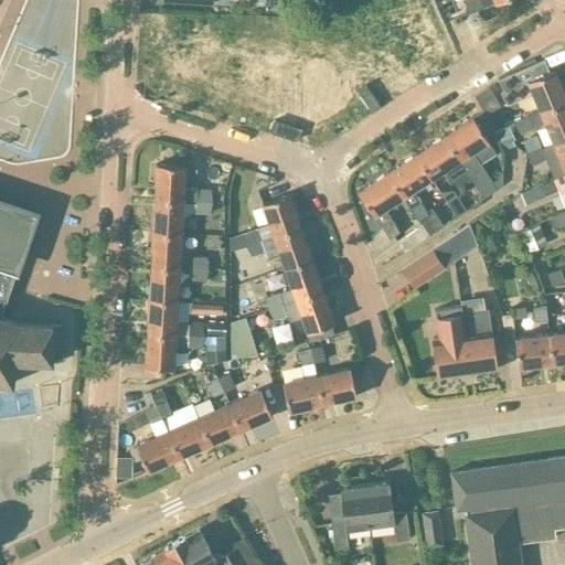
[(323,1),(312,10),(318,17),(329,9),(323,1)]
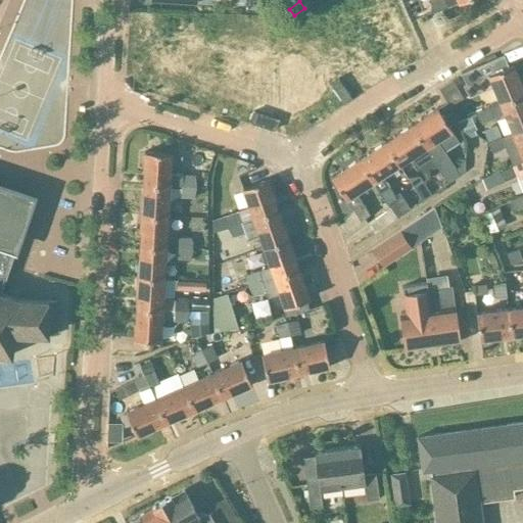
[(360,16),(352,21),(378,59),(399,44),(374,4),(358,14),(360,16)]
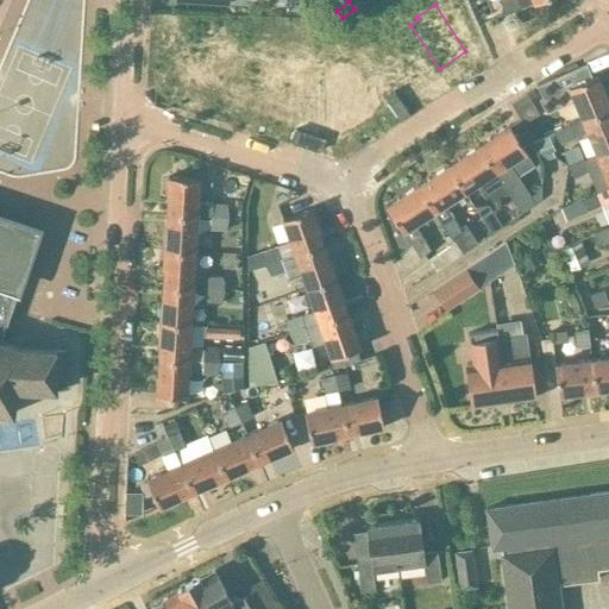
[(355,10),(343,18),(349,25),(360,17),(355,10)]
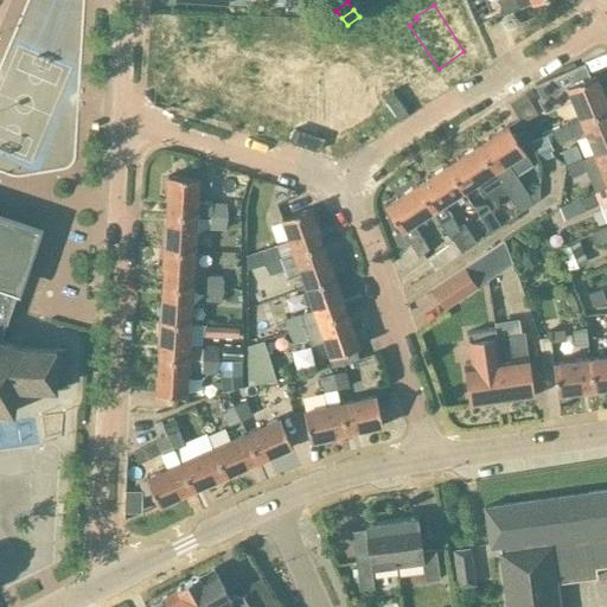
[(217,16),(217,26),(241,24),(240,14),(217,16)]
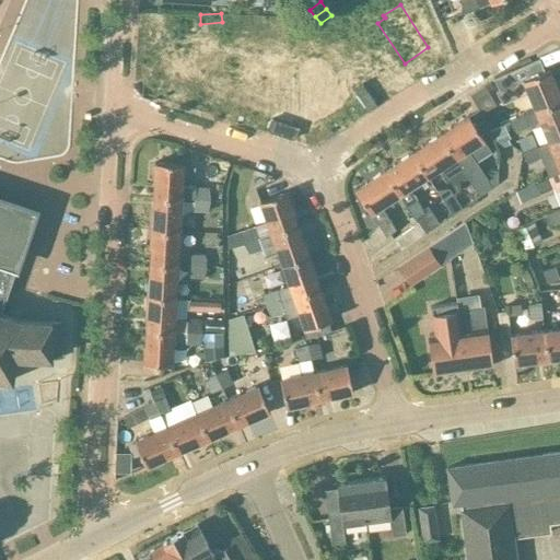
[(228,14),(226,23),(240,23),(241,15),(228,14)]
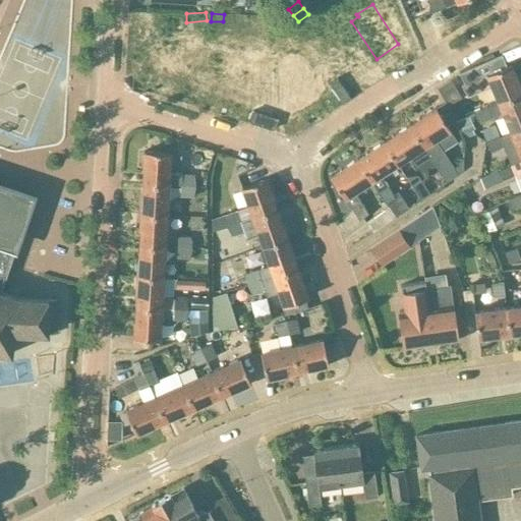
[(224,14),(223,21),(235,22),(236,14),(224,14)]
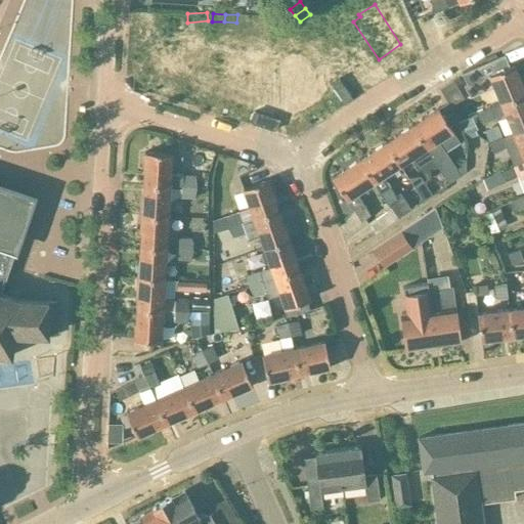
[(345,24),(330,35),(356,75),(379,59),(353,22),(347,26),(345,24)]
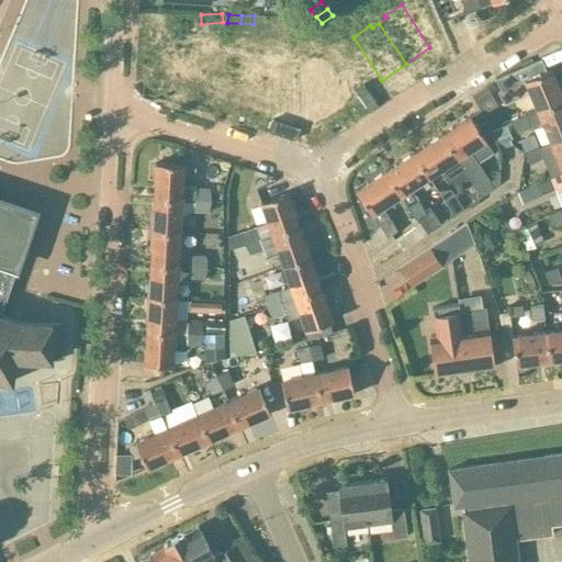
[(289,25),(285,38),(293,41),(294,40),(298,27),(289,25)]
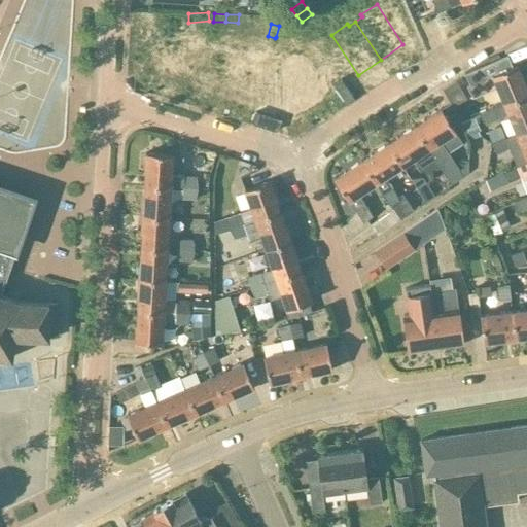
[(221,35),(208,81),(234,90),(247,45),(239,43),(240,40),(221,35)]
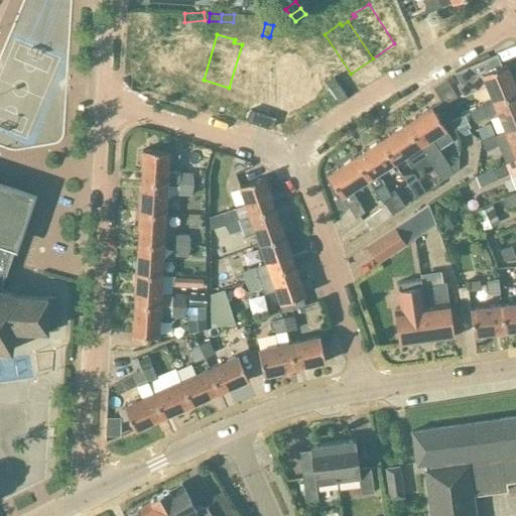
[(267,49),(257,82),(258,82),(281,89),(294,46),(287,44),(287,41),(270,36),(269,37),(266,49),(267,49)]
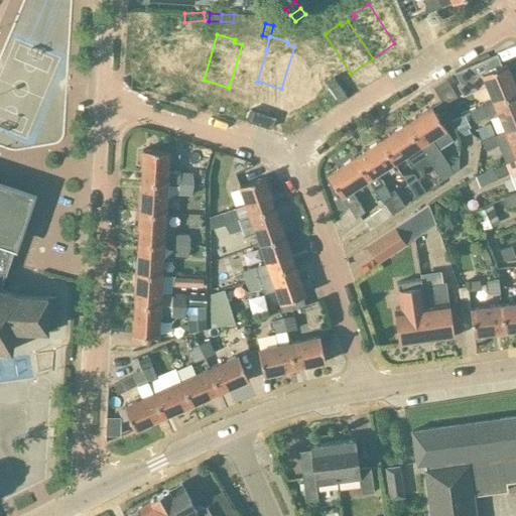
[(242,44),(229,88),(254,95),(258,82),(257,82),(267,49),(266,49),(250,44),(249,46),(242,44)]
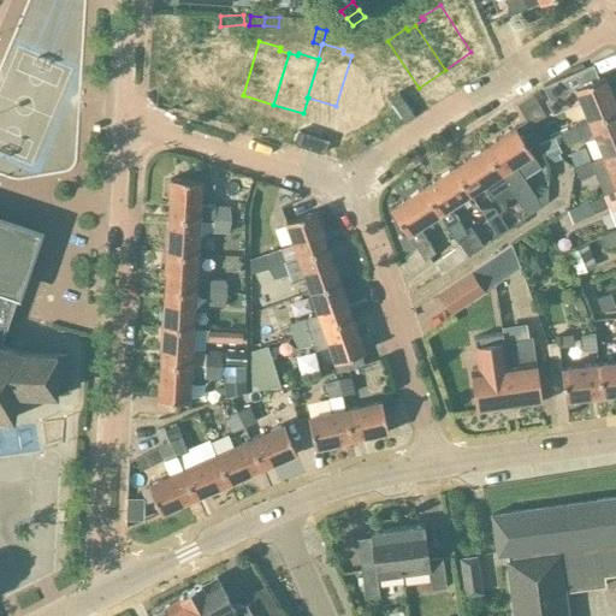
[(351,55),(336,106),(366,116),(383,61),(361,55),(360,58),(351,55)]
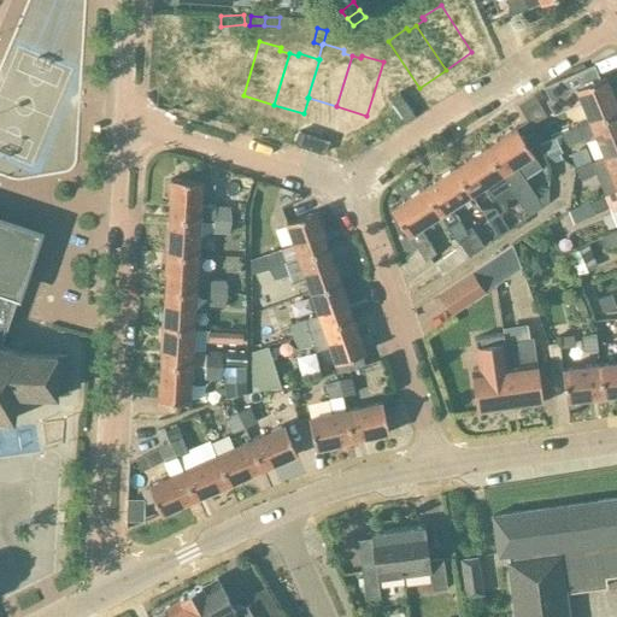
[(176,58),(175,89),(229,93),(229,82),(231,82),(233,62),(176,58)]
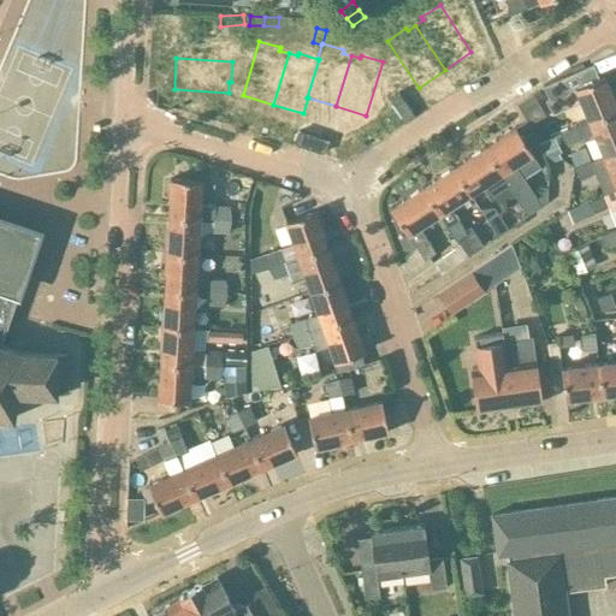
[(587,69),(544,87),(549,98),(545,100),(552,113),(580,101),(588,122),(615,110),(615,105),(604,75),(591,81),(587,69)]
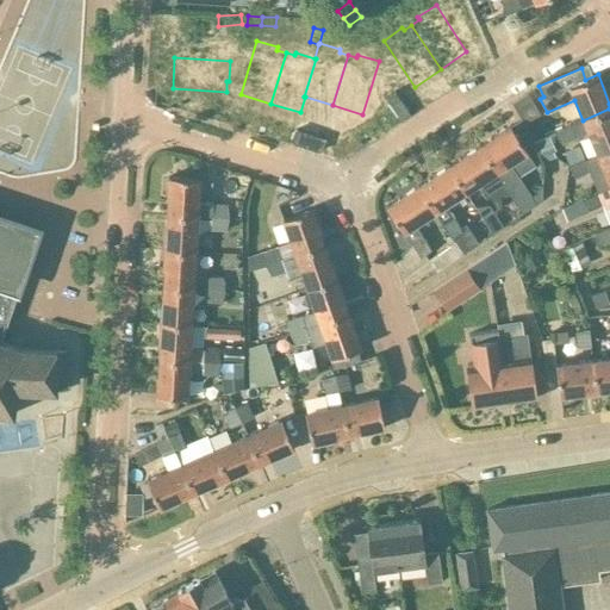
[(609,109),(583,120),(555,131),(561,144),(589,134),(597,155),(609,149),(609,109)]
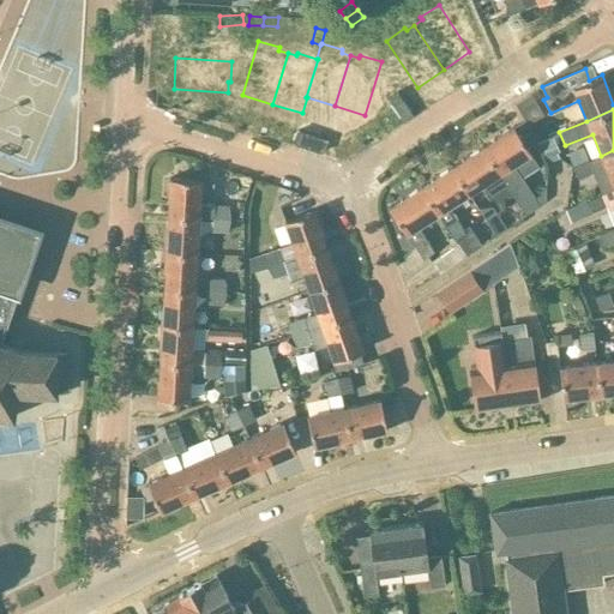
[(227,110),(223,124),(232,127),(236,113),(227,110)]
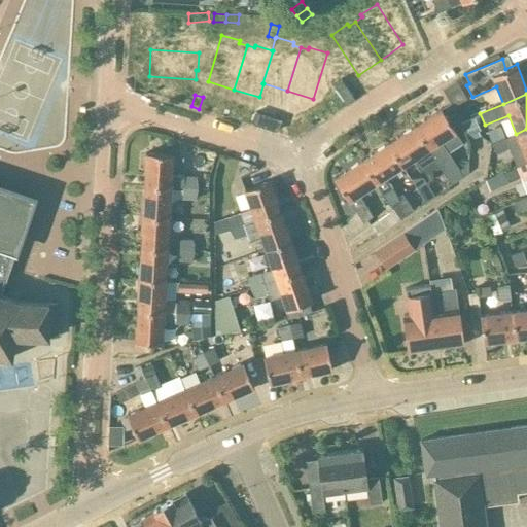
[(441,108),(414,126),(435,160),(452,184),(468,173),(468,161),(458,167),(449,152),(463,143),(441,108)]
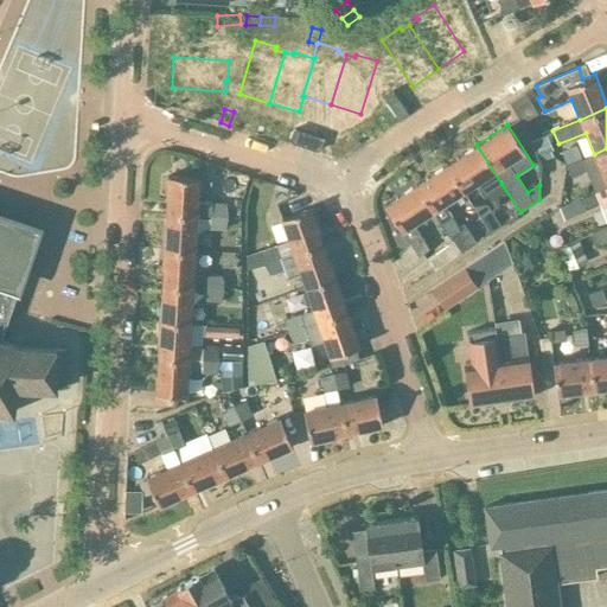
[(462,191),(478,181),(485,193),(502,184),(477,145),(446,165),(462,191)]
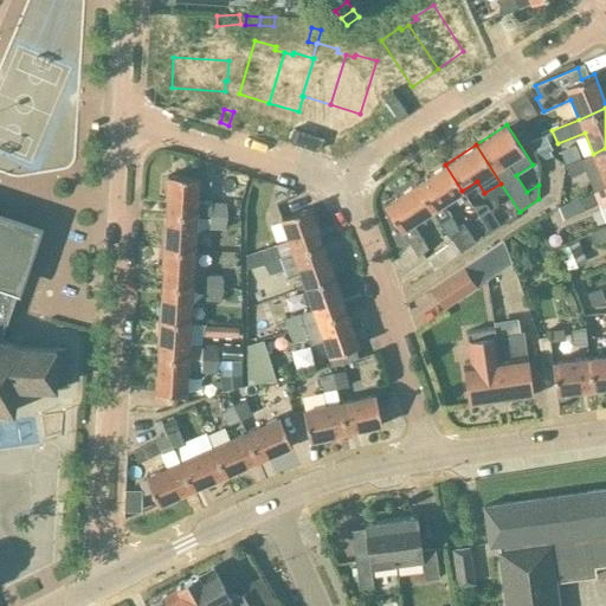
[(605,148),(593,154),(605,184),(605,148)]
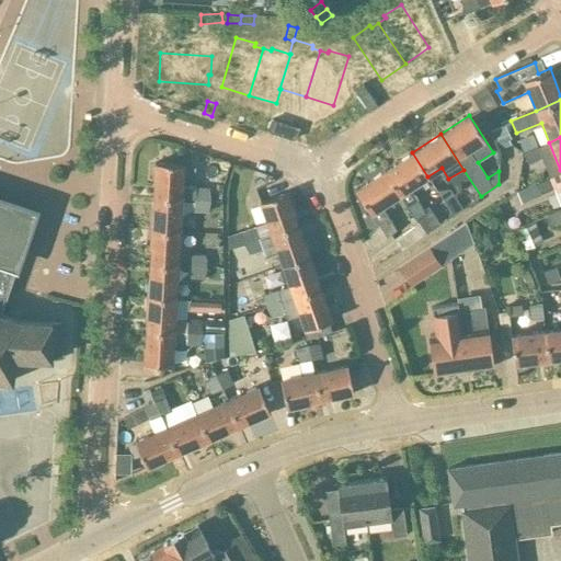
[(537,146),(524,152),(528,163),(542,158),(537,146)]
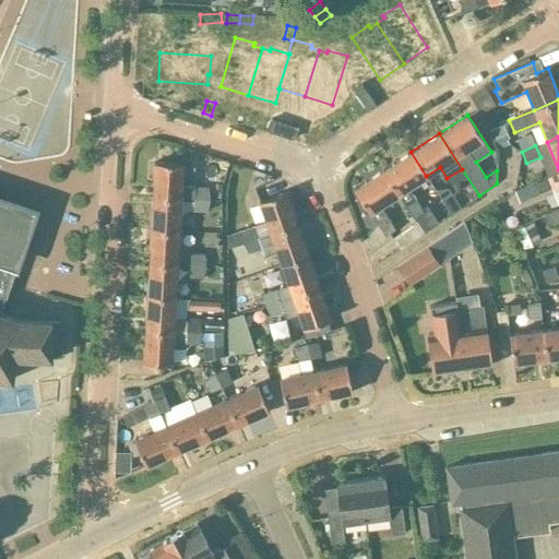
[(397,194),(399,193),(417,222),(416,222),(423,232),(438,222),(427,206),(423,210),(408,188),(426,176),(411,152),(382,170),(397,194)]
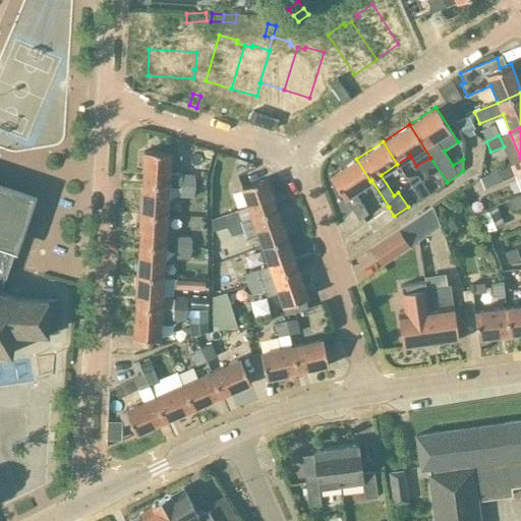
[(143,169),(142,183),(169,184),(181,185),(194,186),(206,186),(207,165),(194,164),(193,174),(169,173),(171,153),(143,151),(142,169),(143,169)]
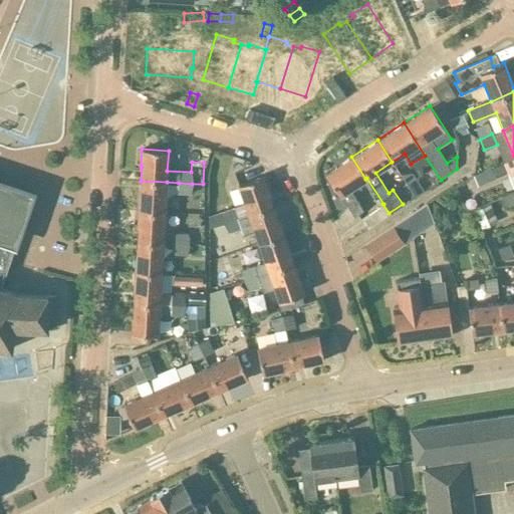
[(363,211),(349,189),(365,179),(351,157),(325,174),(339,196),(340,195),(354,218),(363,211)]
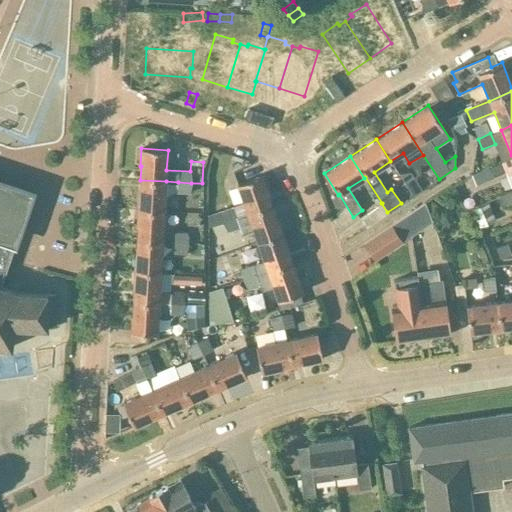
[(511,157),(472,174),(476,186),(506,173),(511,188),(511,157)]
